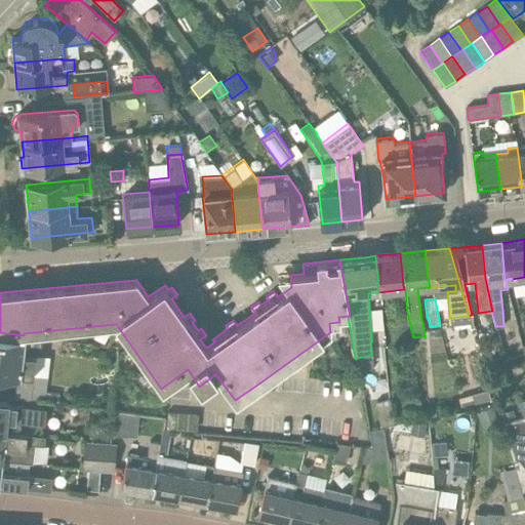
[(473,327),(471,315),(469,316),(449,318),(450,329),(473,327)]
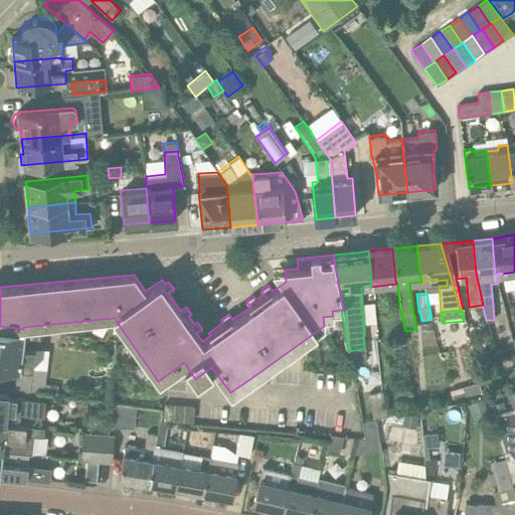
[(0,369),(4,370),(4,366),(16,368),(14,389),(57,394),(57,386),(44,384),(46,369),(32,368),(34,349),(35,349),(38,345),(39,337),(37,333),(38,330),(24,329),(23,329),(0,326),(0,369)]
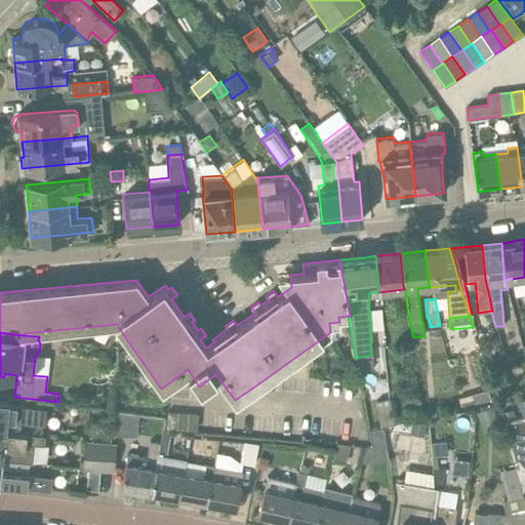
[(455,346),(445,348),(446,357),(456,355),(455,346)]
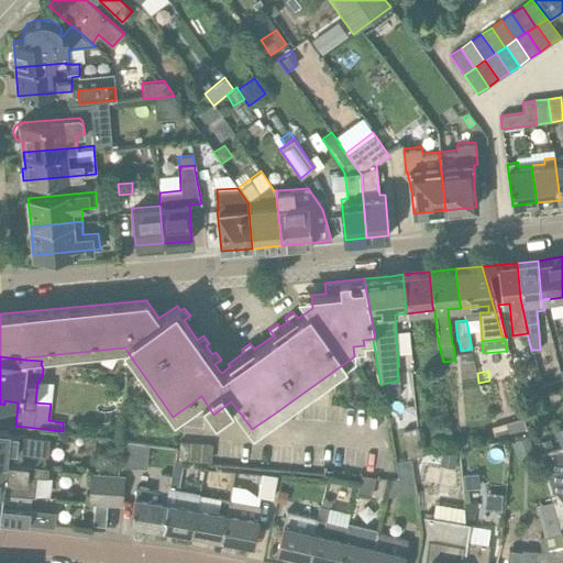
[(392,403),(388,383),(381,384),(384,404),(392,403)]
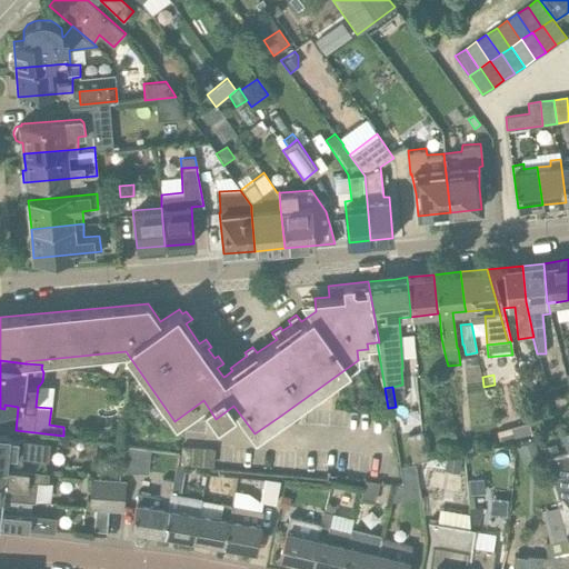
[(502,429),(497,431),(500,440),(532,433),(530,421),(512,427),(511,421),(501,423),(502,429)]
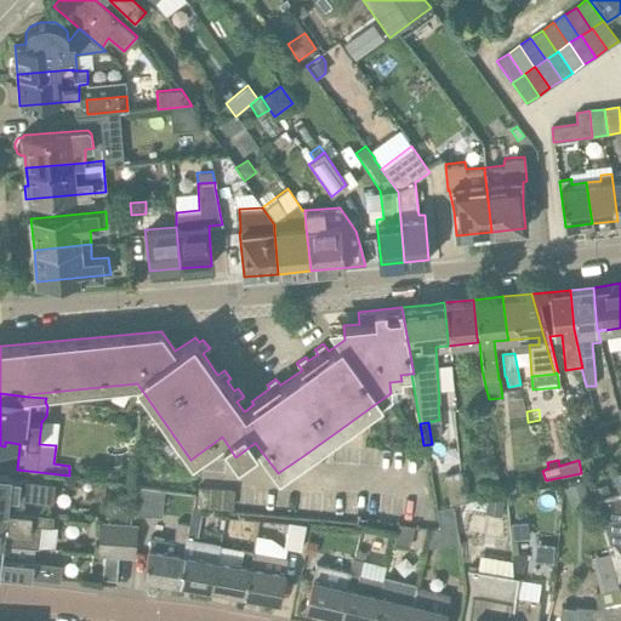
[(10,478),(0,477),(0,508),(6,511),(7,497),(52,502),(55,483),(10,477),(10,478)]
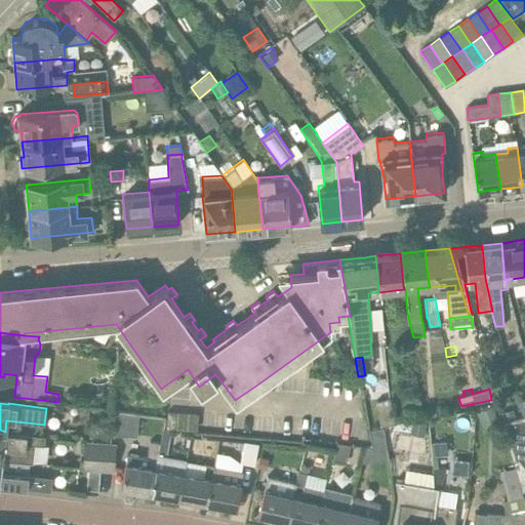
[(498,422),(493,406),(477,411),(483,428),(498,422)]
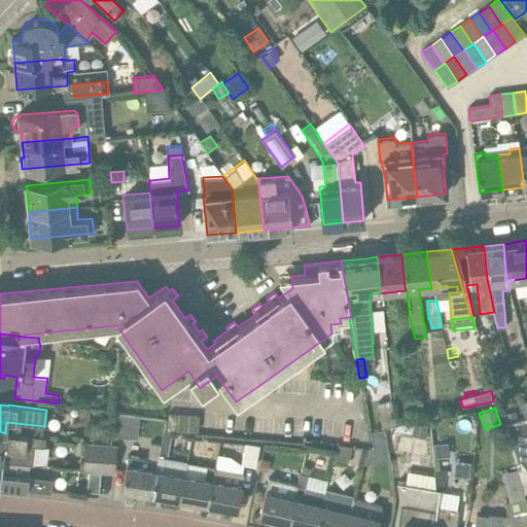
[(516,410),(502,414),(505,422),(519,419),(516,410)]
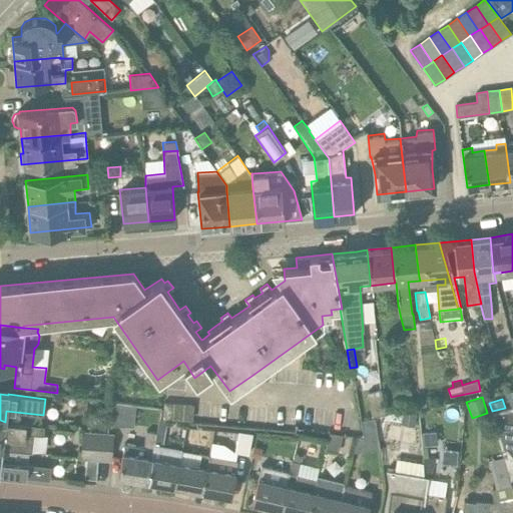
[(109,424),(134,426),(136,406),(111,403),(109,424)]
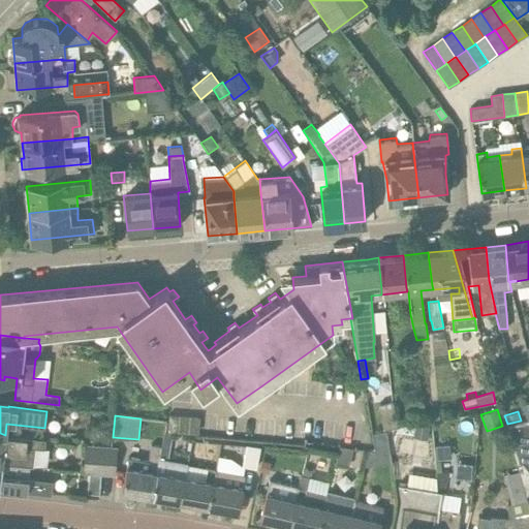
[(518,469),(518,470),(526,497),(528,494),(528,417),(506,425),(516,462),(518,469)]
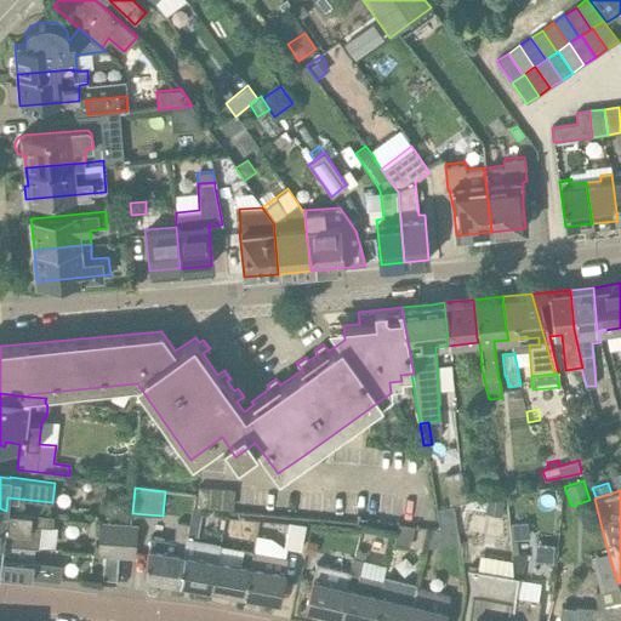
[(488,497),(485,514),(501,518),(503,501),(488,497)]
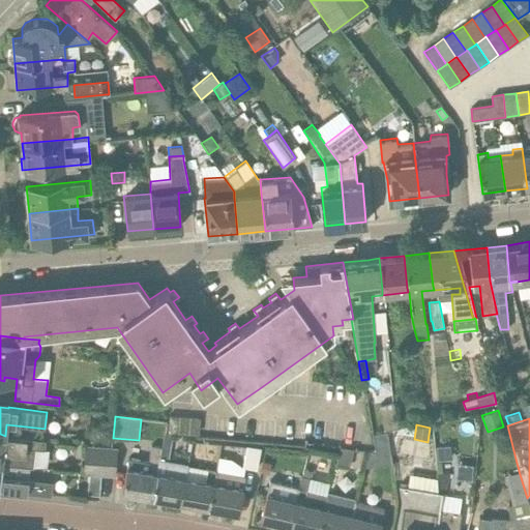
[(391,464),(386,432),(373,435),(376,451),(367,451),(363,469),(391,464)]
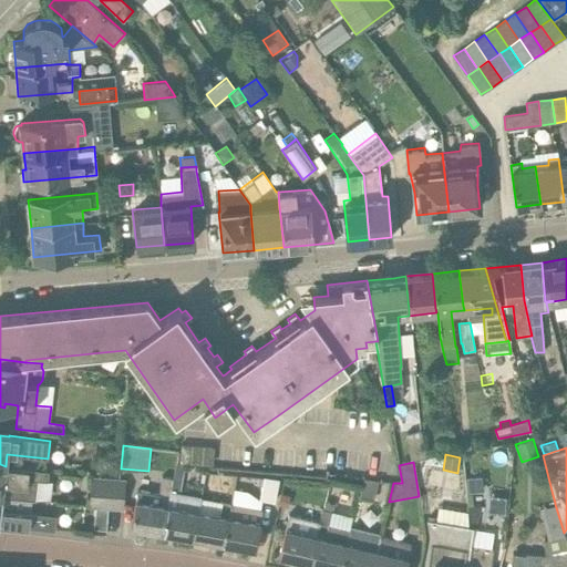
[(172,477),(173,477),(163,532),(193,537),(199,497),(202,497),(202,495),(181,491),(185,465),(177,464),(175,463),(172,477)]
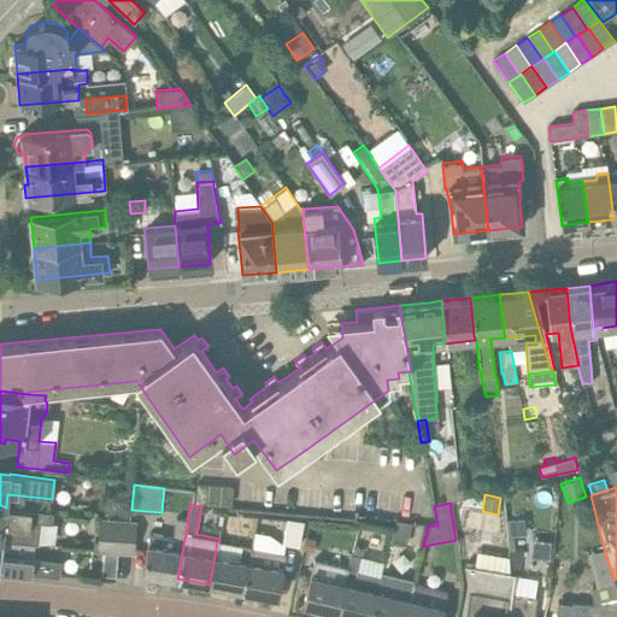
[(41,511),(6,507),(0,505),(0,539),(3,540),(13,541),(16,527),(40,529),(41,511)]
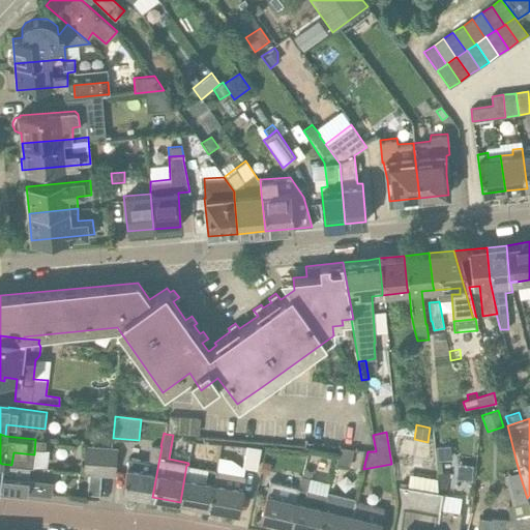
[(85,445),(83,474),(115,477),(117,448),(85,445)]
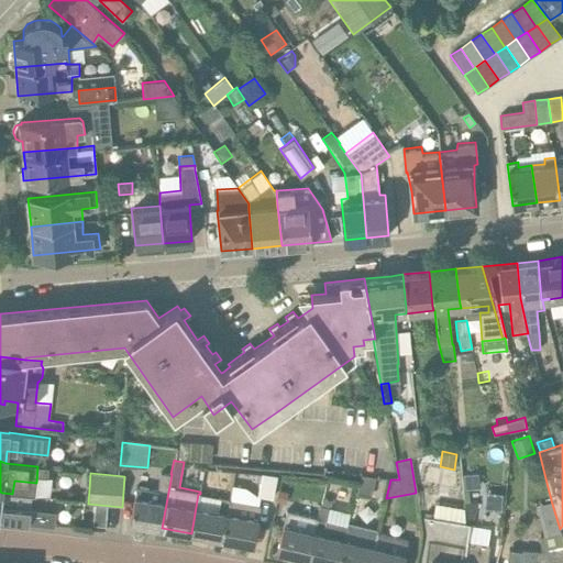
[(136,486),(130,522),(162,528),(172,474),(170,474),(161,473),(157,490),(136,486)]
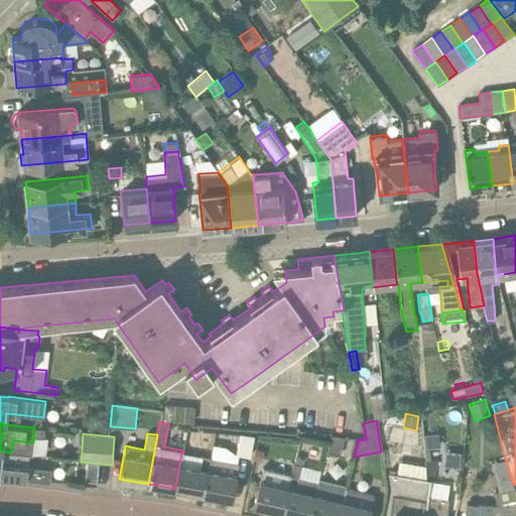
[(236,455),(249,457),(253,435),(240,433),(236,455)]
